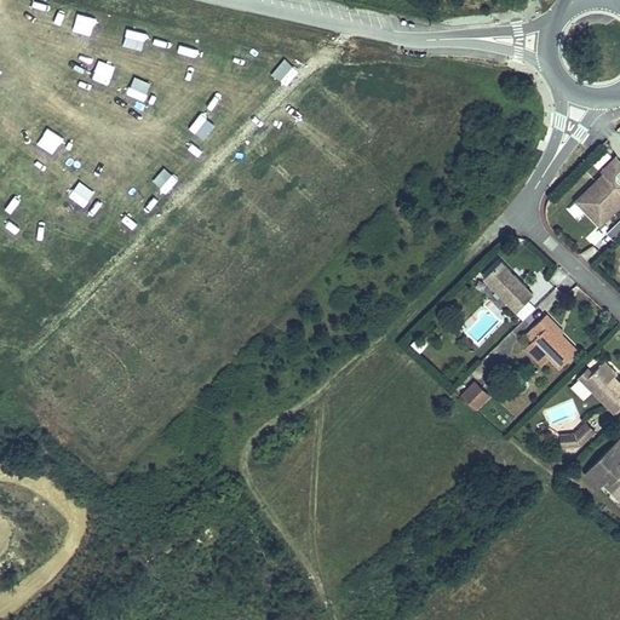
[(602,171),(604,173),(619,189),(619,161),(618,159),(616,156),(602,171)]
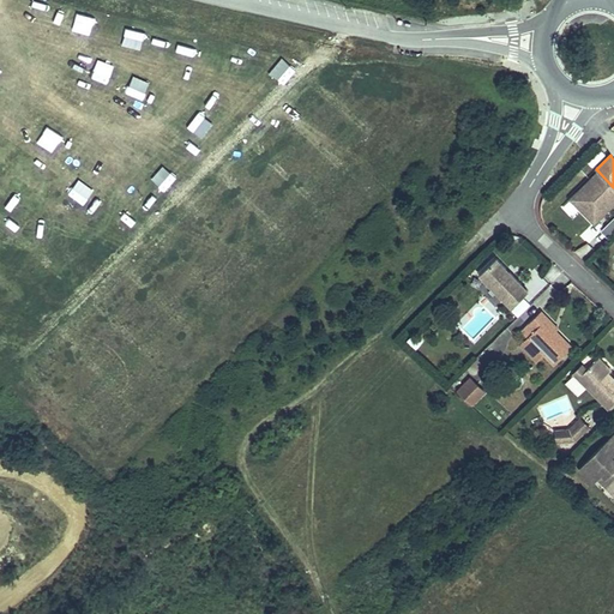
[(591,179),(613,202),(613,187),(599,172),(591,179)]
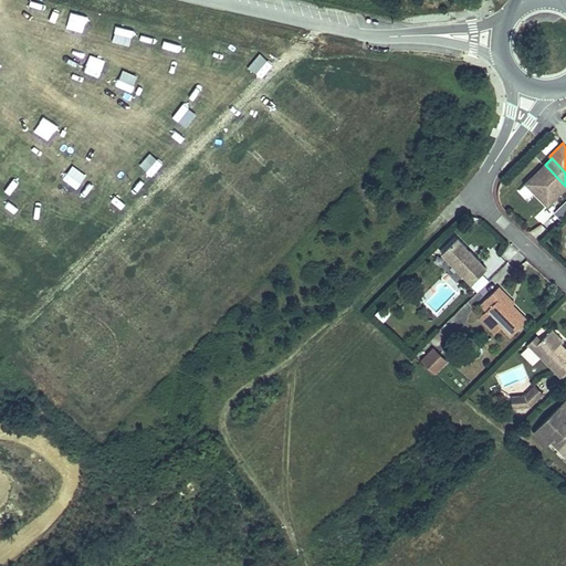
[(565,186),(545,165),(530,180),(540,190),(537,194),(548,205),(556,198),(553,195),(556,190),(559,194),(565,187),(565,186)]
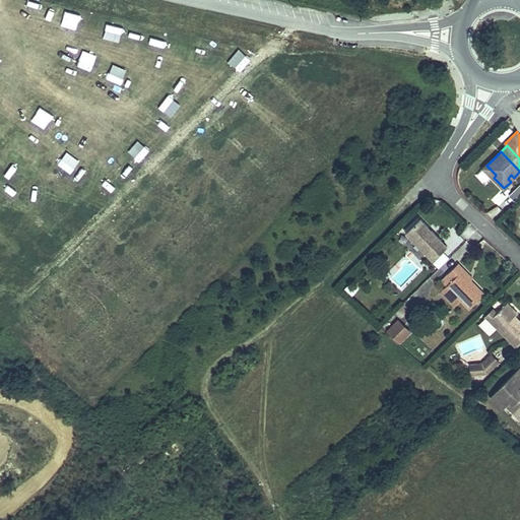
[(483,168),(494,178),(496,175),(486,166),(483,168)]
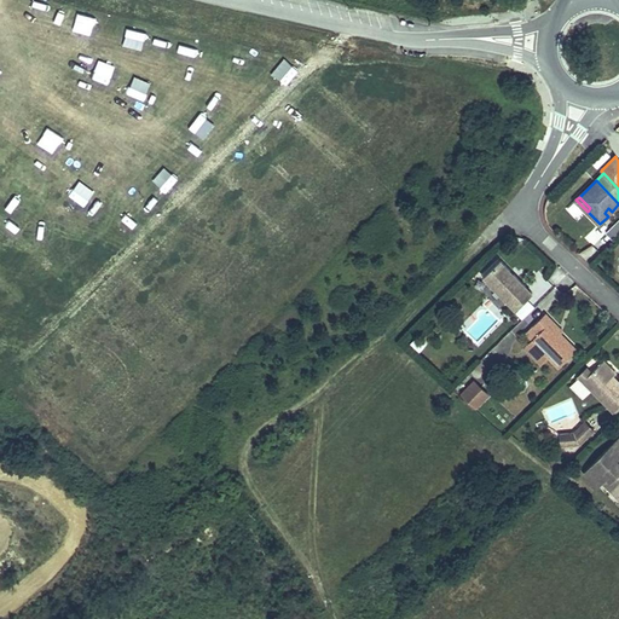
[(606,232),(614,241),(618,236),(618,219),(618,220),(606,232)]
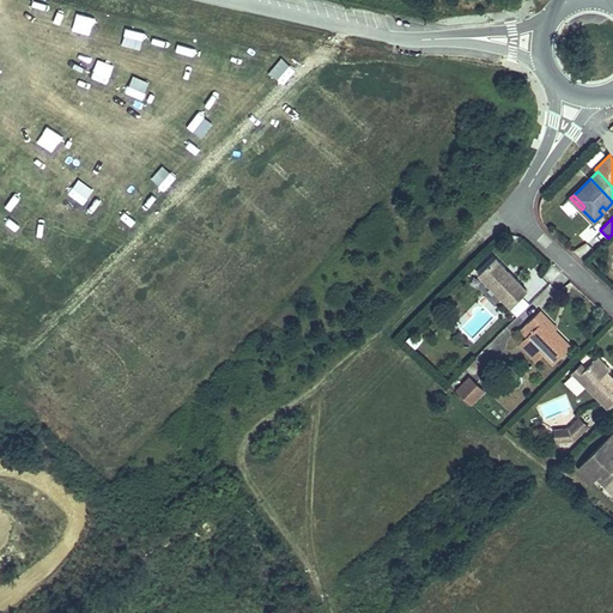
[(577,253),(582,260),(593,252),(587,244),(577,253)]
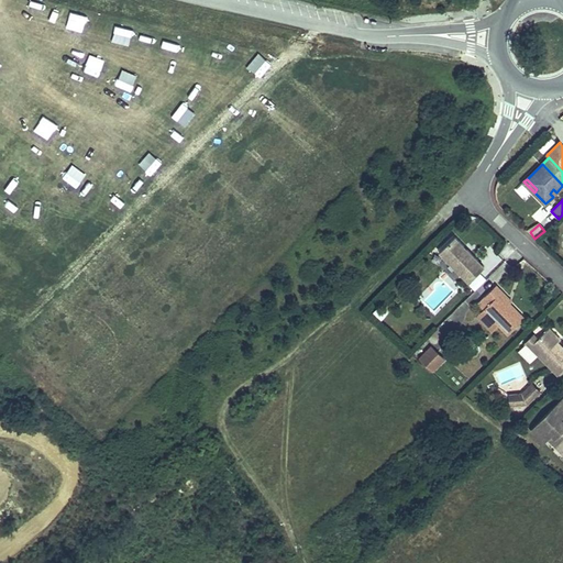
[(455,236),(440,252),(441,253),(461,273),(470,282),(470,280),(484,266),(467,249),(466,250),(463,247),(464,246),(455,236)]
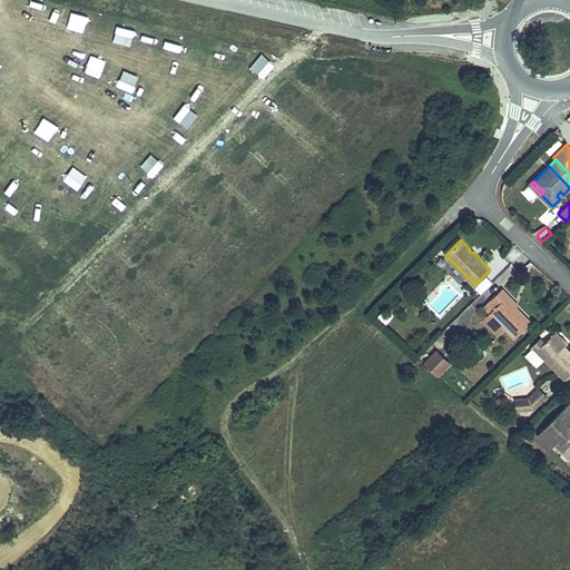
[(440,263),(459,283),(467,276),(446,256),(440,263)]
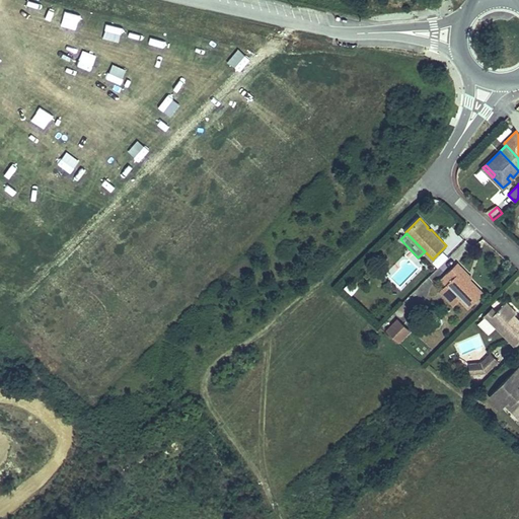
[(433,258),(440,266),(451,254),(444,248),(433,258)]
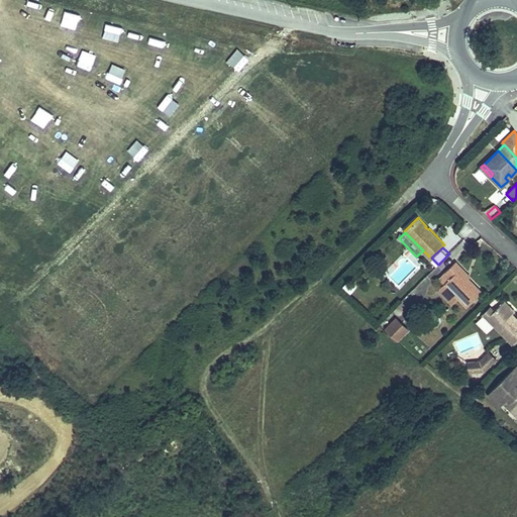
[(438,291),(451,305),(458,298),(467,307),(482,292),(469,279),(459,270),(461,268),(455,262),(439,278),(445,284),(438,291)]
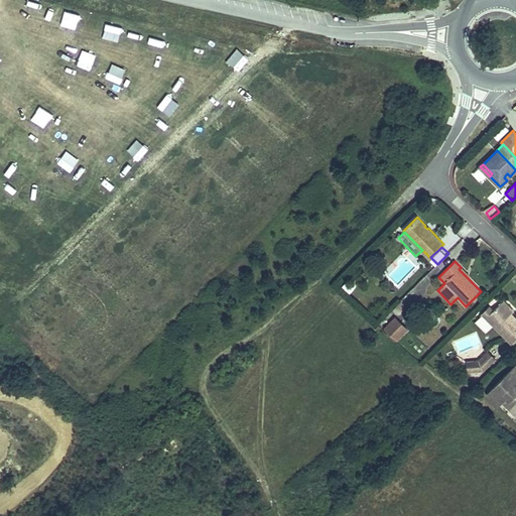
[(459,269),(468,278),(470,276),(461,267),(459,269)]
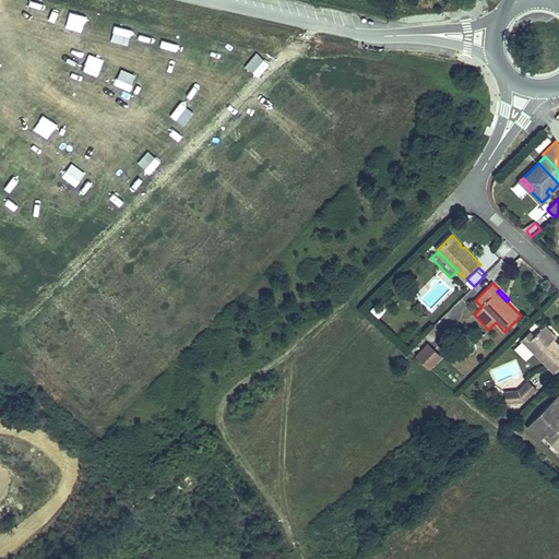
[(380,316),(383,308),(373,304),(370,310),(380,316)]
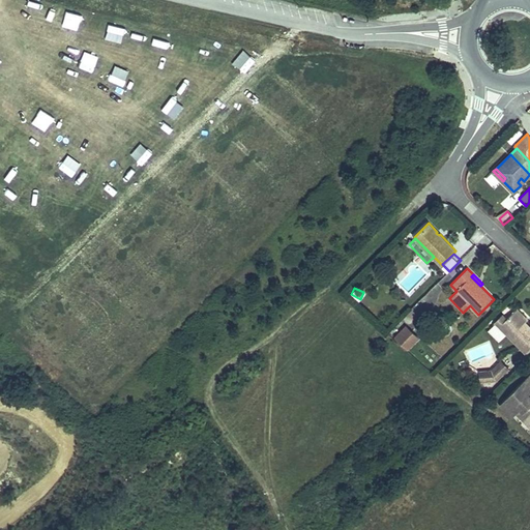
[(514,311),(525,322),(527,319),(517,308),(514,311)]
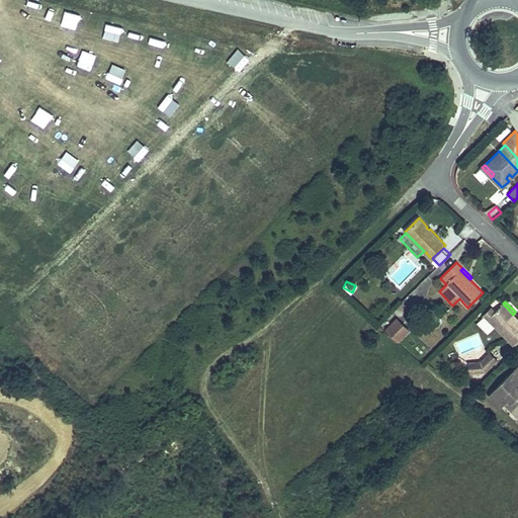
[(495,326),(514,345),(517,340),(517,319),(513,315),(503,304),(495,312),(488,319),(495,326)]
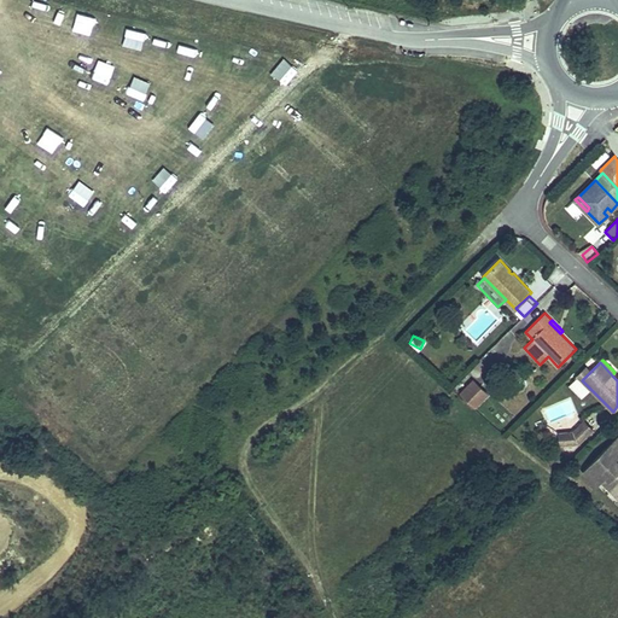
[(582,398),(590,389),(582,380),(590,372),(586,367),(575,378),(576,379),(569,385),(582,398)]
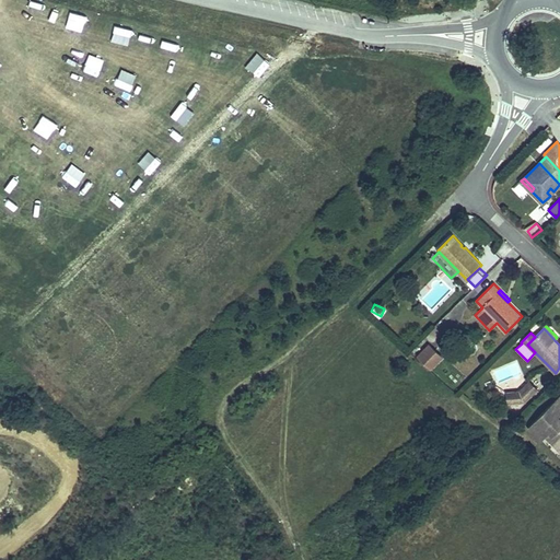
[(417,357),(431,370),(443,358),(429,345),(417,357)]
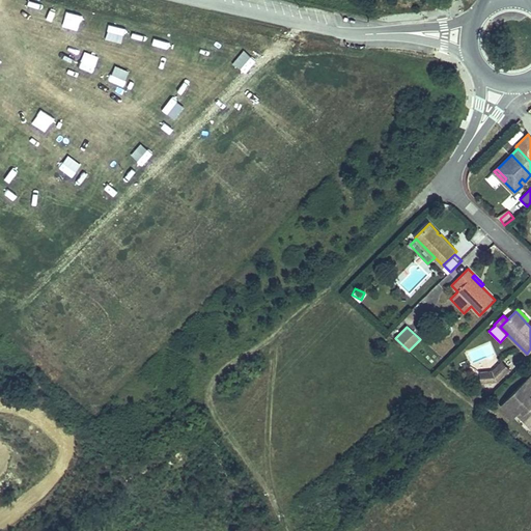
[(480,372),(481,383),(497,381),(509,369),(502,362),(493,370),(480,372)]
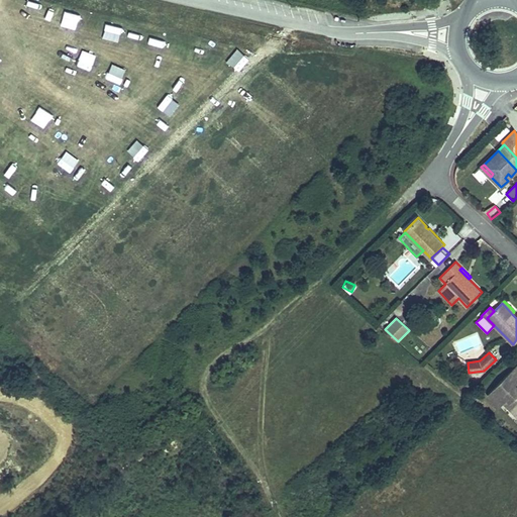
[(516,365),(488,394),(500,406),(507,399),(516,408),(516,386),(515,384),(516,382),(516,365)]
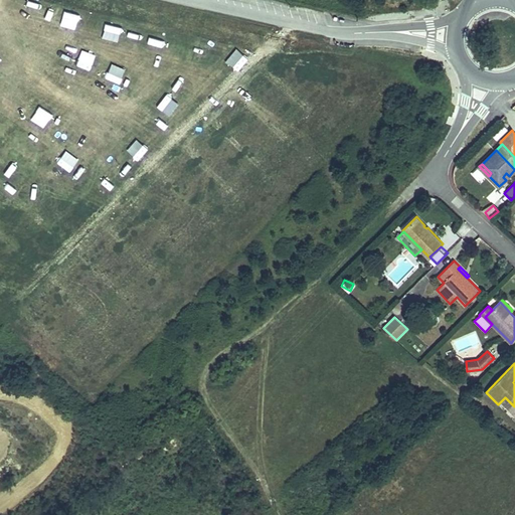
[(502,400),(514,413),(514,406),(505,397),(502,400)]
